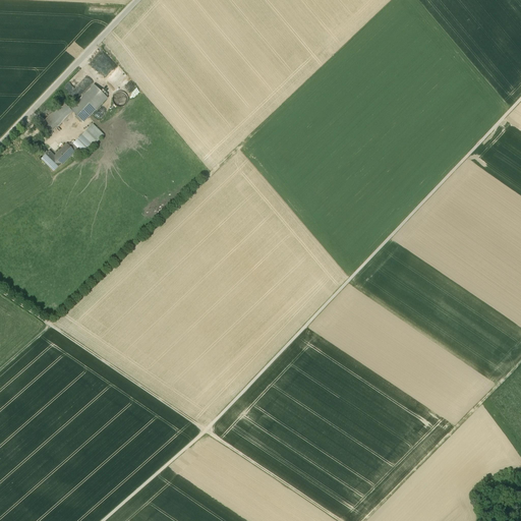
[(70,110),(72,112),(83,122),(107,98),(94,85),(70,110)]
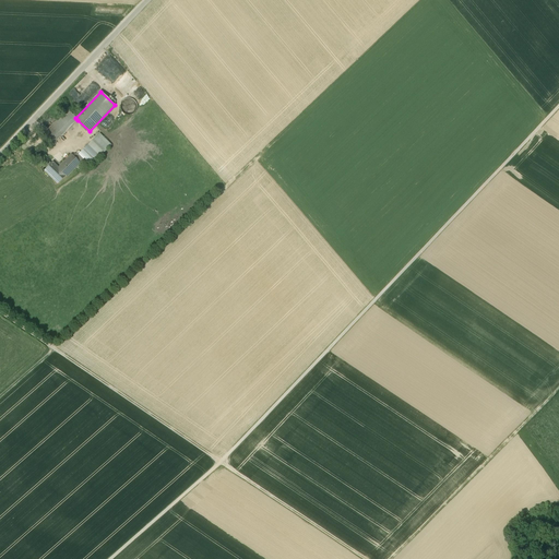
[(75,118),(67,109),(39,137),(51,147),(78,120),(75,118)]
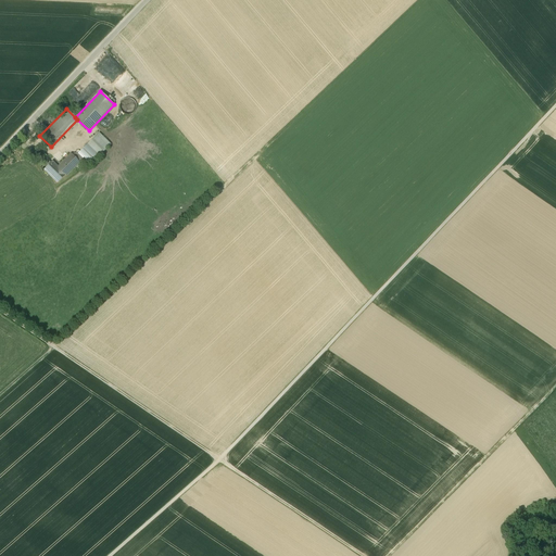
[(111,144),(99,133),(87,144),(99,155),(111,144)]
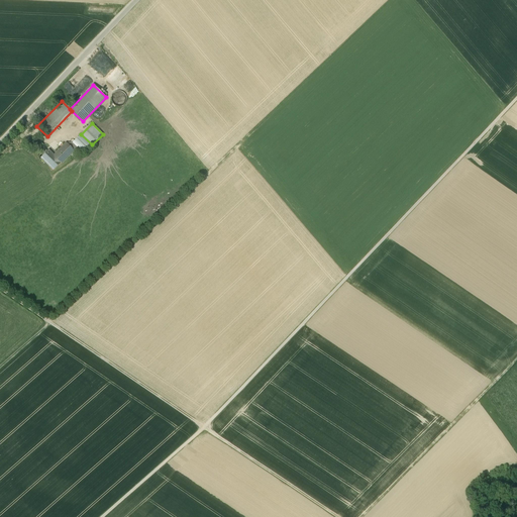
[(92,144),(81,134),(73,142),(77,147),(83,153),(92,144)]
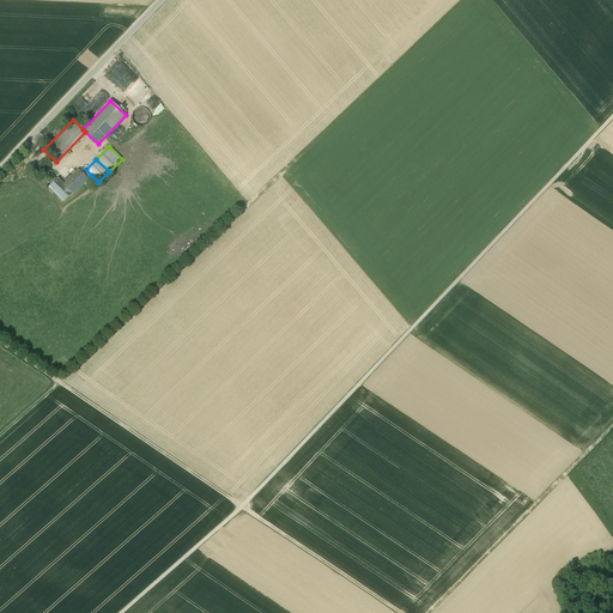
[(91,175),(86,169),(85,170),(85,169),(78,170),(86,178),(91,175)]
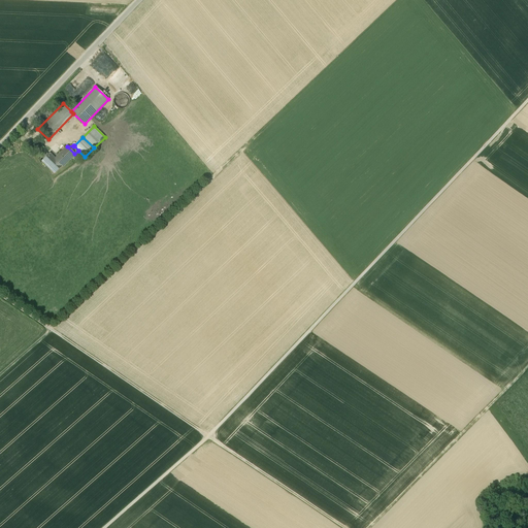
[(67,146),(56,159),(62,166),(63,166),(74,154),(67,146)]
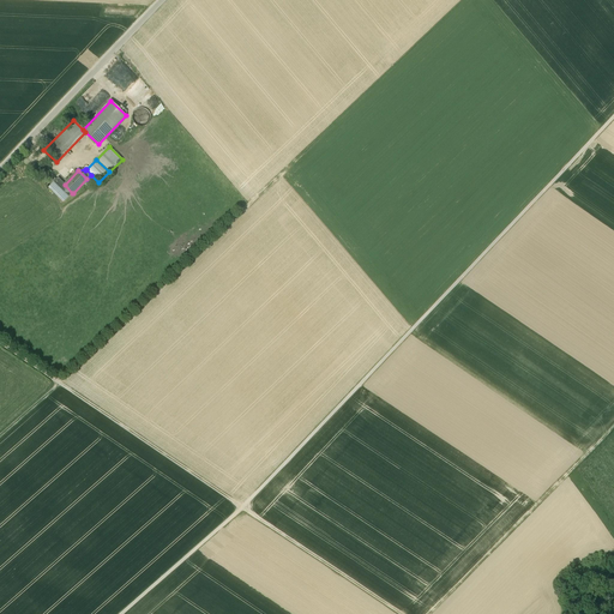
[(65,185),(58,179),(56,180),(54,179),(52,181),(53,184),(49,187),(64,202),(72,193),(65,185)]
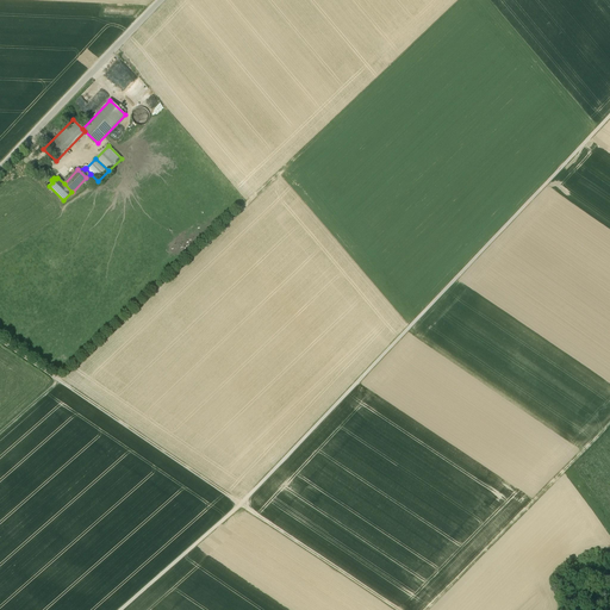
All buildings are outlined.
